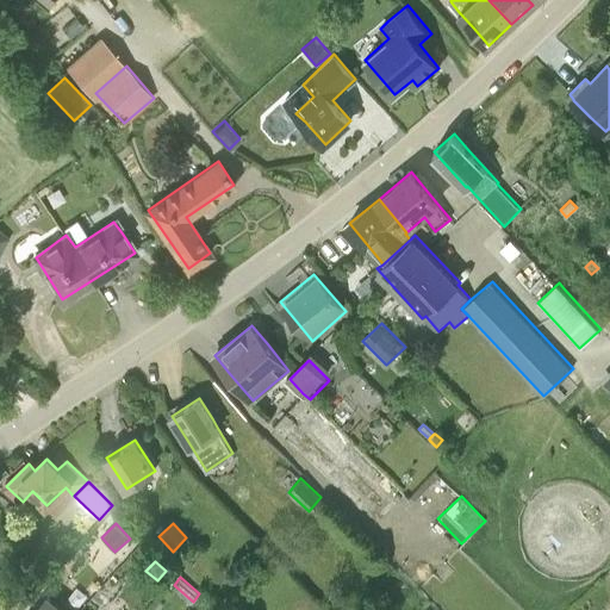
[(68,609),(49,593),(37,608),(36,609),(68,609)]
